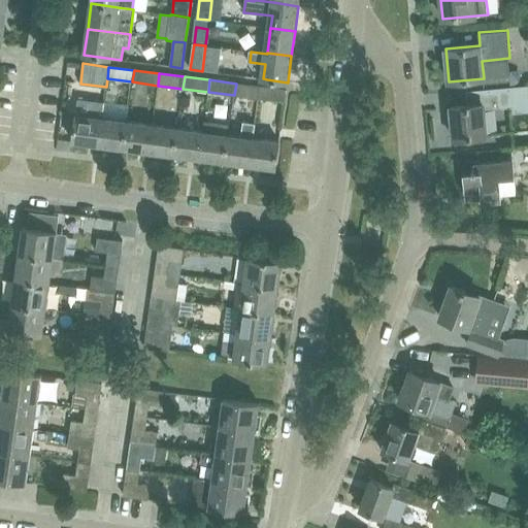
[(259,98),(260,87),(236,84),(234,95),(259,98)]
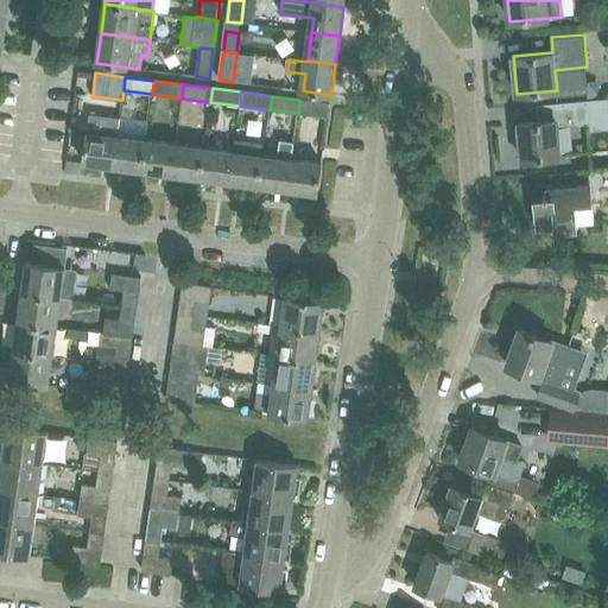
[(329,103),(305,100),(299,100),(298,113),(327,118),(329,103)]
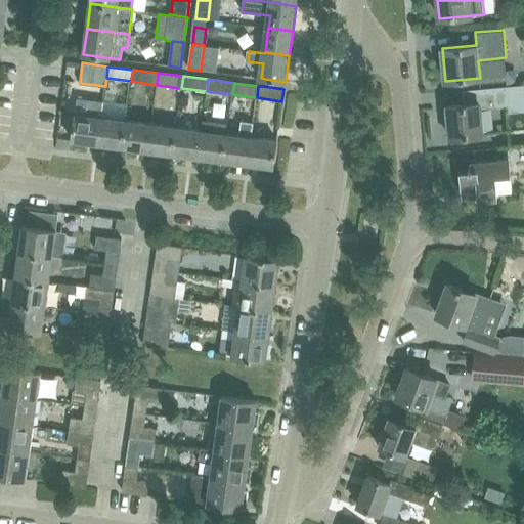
[(447,105),(450,137),(482,134),(480,108),(511,106),(509,86),(463,90),(464,104),(447,105)]
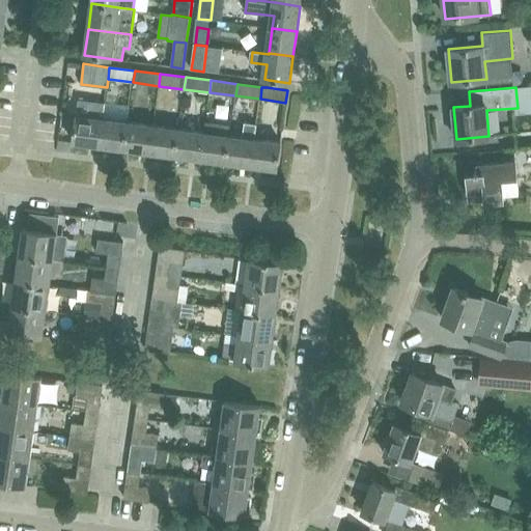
[(100,145),(103,118),(105,103),(95,102),(93,117),(77,115),(73,142),(100,145)]
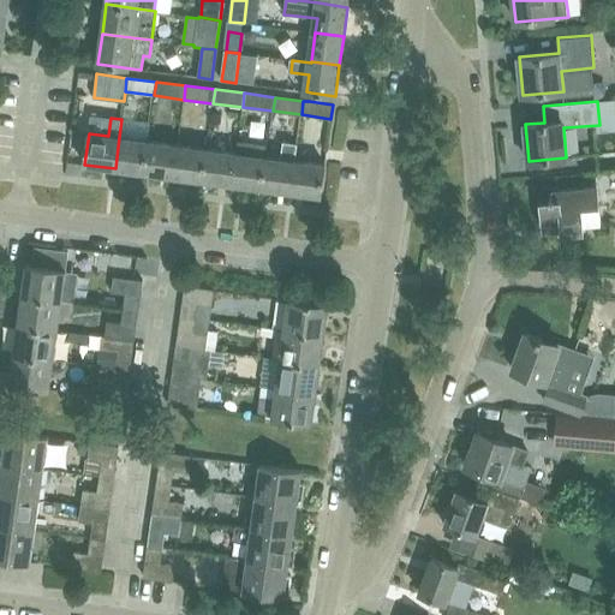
[(148,141),(119,137),(115,168),(144,172),(148,141)]
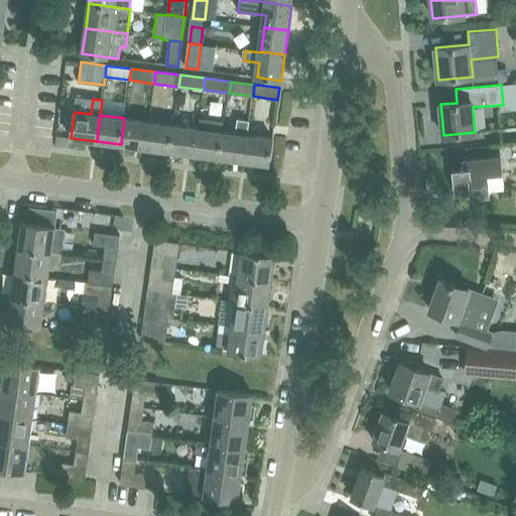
[(121,144),(145,147),(149,122),(124,118),(121,144)]
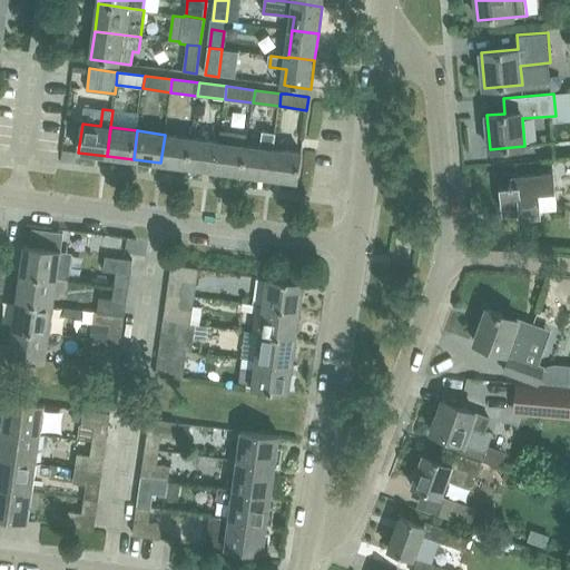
[(243,174),(269,177),(274,149),(276,134),(263,131),(262,147),(246,145),(243,174)]
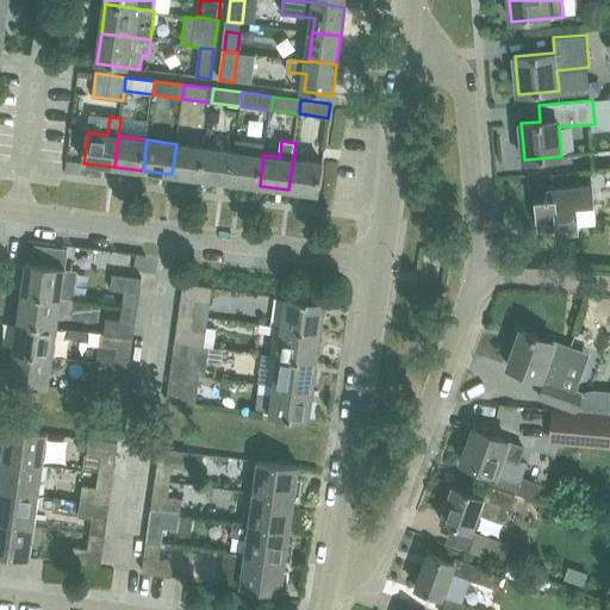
[(201,179),(205,148),(176,144),(172,174),(201,179)]
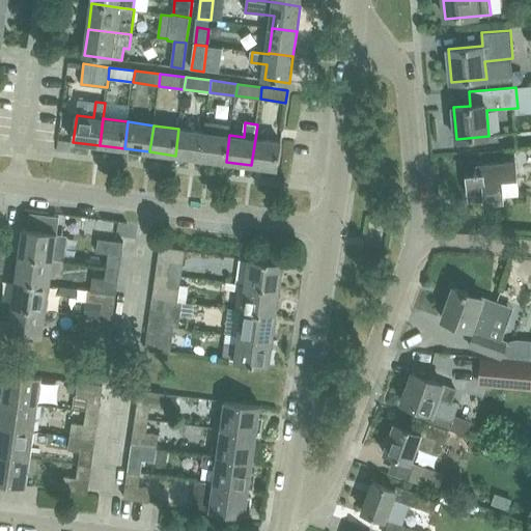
[(200,159),(204,132),(178,129),(175,156),(200,159)]
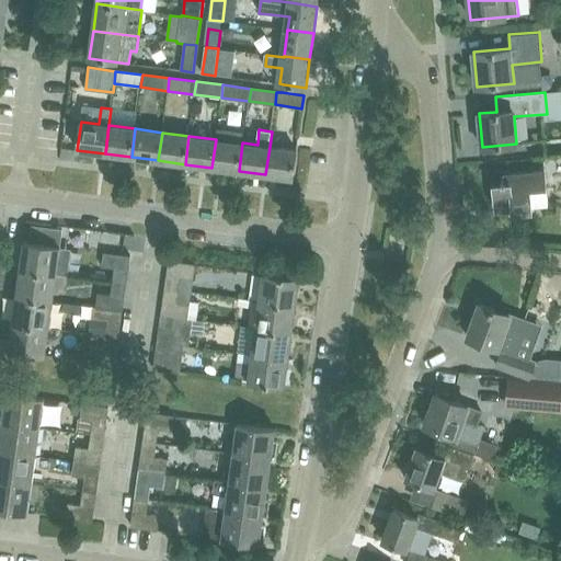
[(212,168),(239,171),(242,142),(216,139),(212,168)]
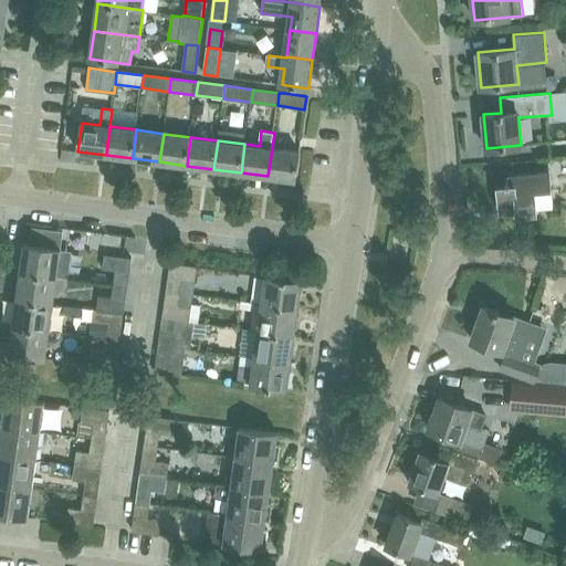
[(300,152),(272,148),(268,176),(296,180),(300,152)]
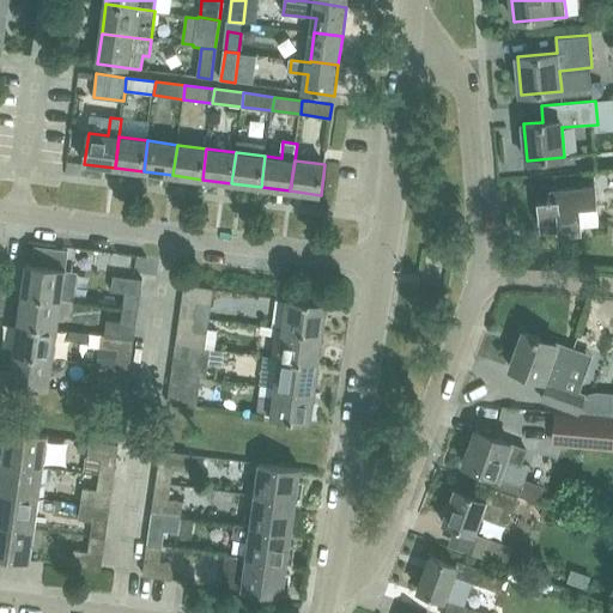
[(599,225),(596,201),(595,187),(552,190),(552,198),(548,198),(548,200),(539,201),(541,230),(558,228),(559,236),(587,234),(586,226),(599,225)]
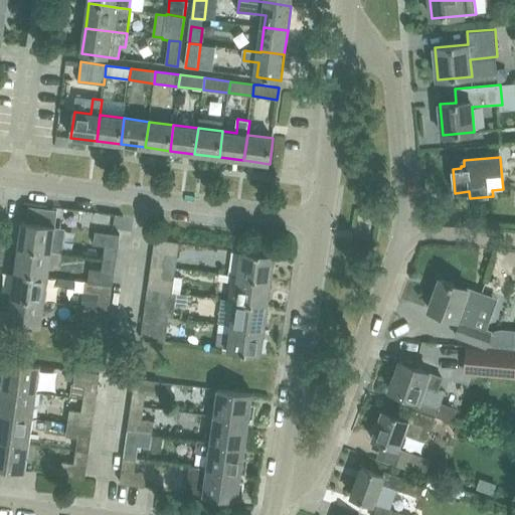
[(22,222),(18,247),(52,251),(61,253),(63,240),(54,239),(55,226),(58,208),(30,205),(28,222),(22,222)]
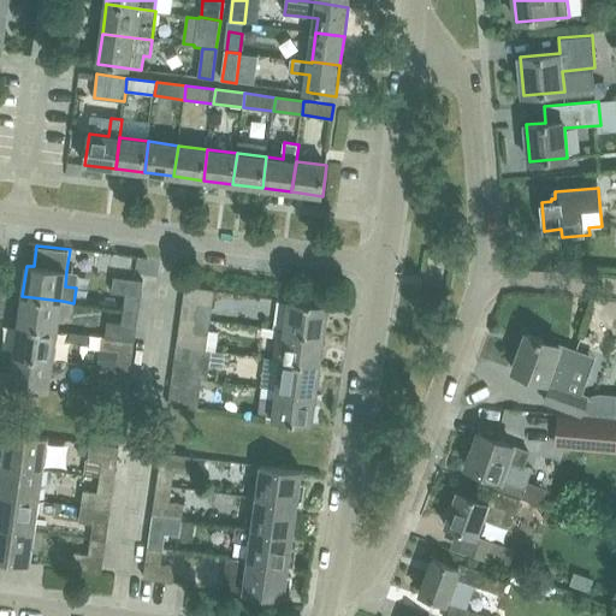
[(126,295),(124,309),(138,312),(143,280),(114,277),(112,292),(126,295)]
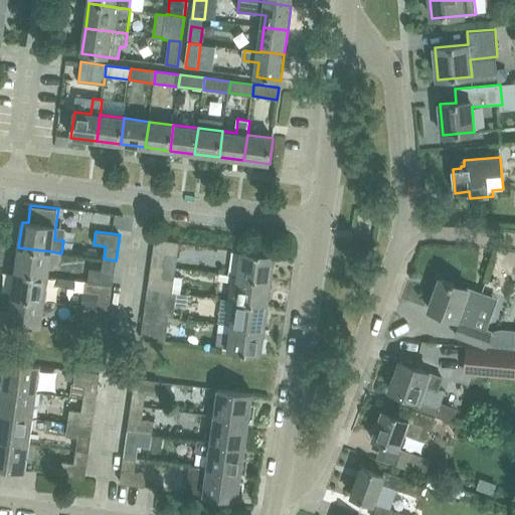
[(175,268),(177,255),(179,242),(155,239),(152,265),(175,268)]
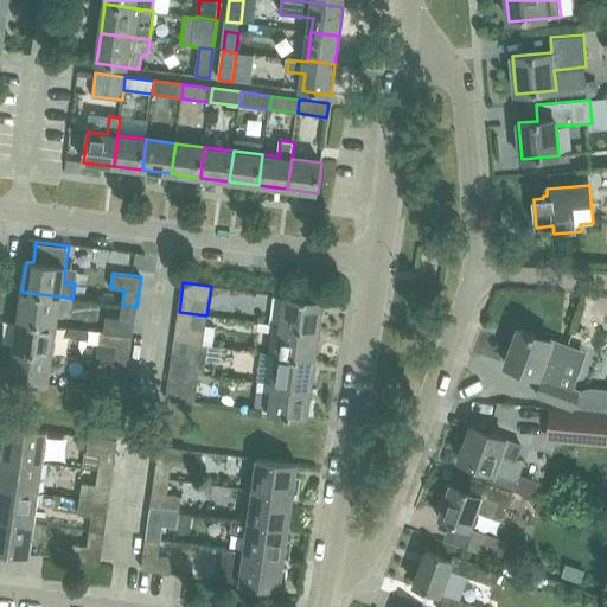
[(57,326),(62,296),(21,292),(18,320),(57,326)]
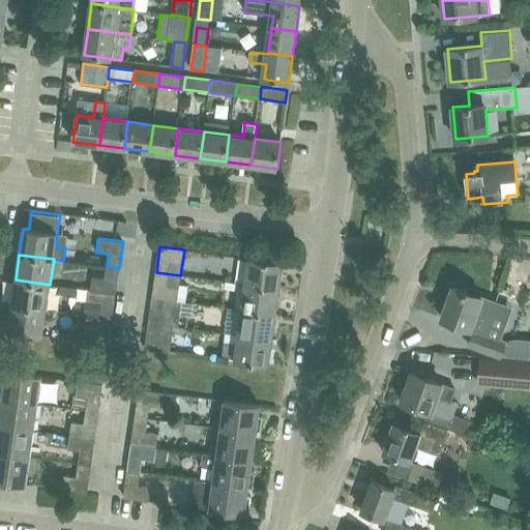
[(248,259),(245,284),(280,289),(284,263),(248,259)]
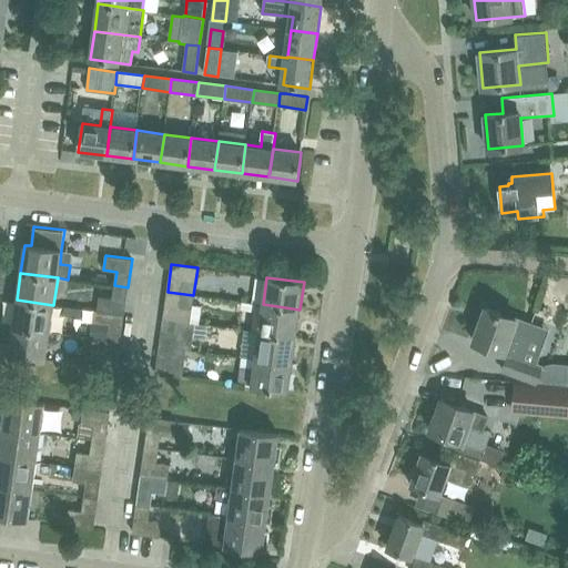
[(124,314),(128,287),(114,285),(112,298),(100,296),(98,310),(124,314)]
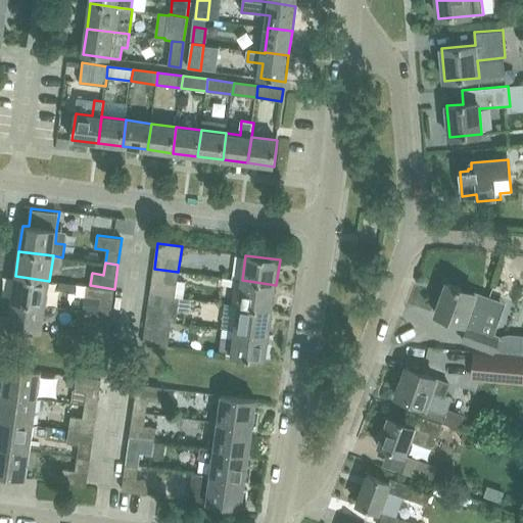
[(175,297),(178,272),(154,269),(150,293),(175,297)]
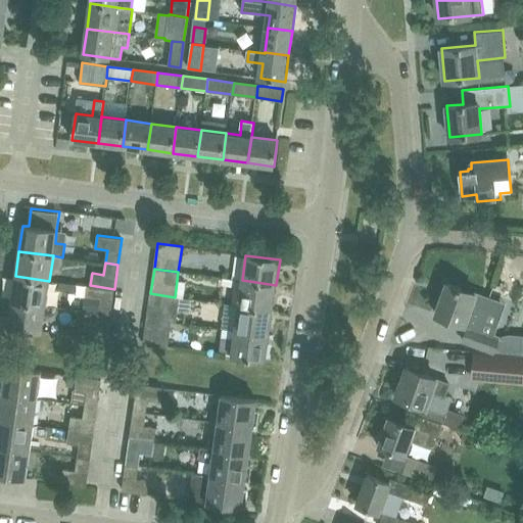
[(49,281),(15,276),(11,300),(46,305),(49,281)]
